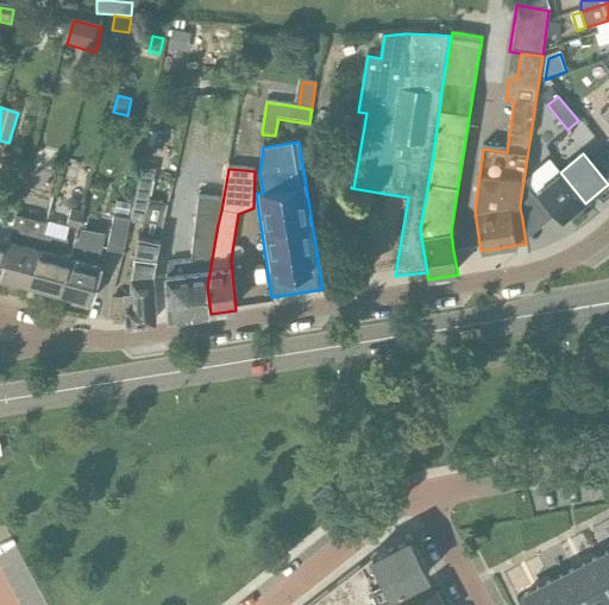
[(560,172),(538,193),(562,222),(585,203),(560,172)]
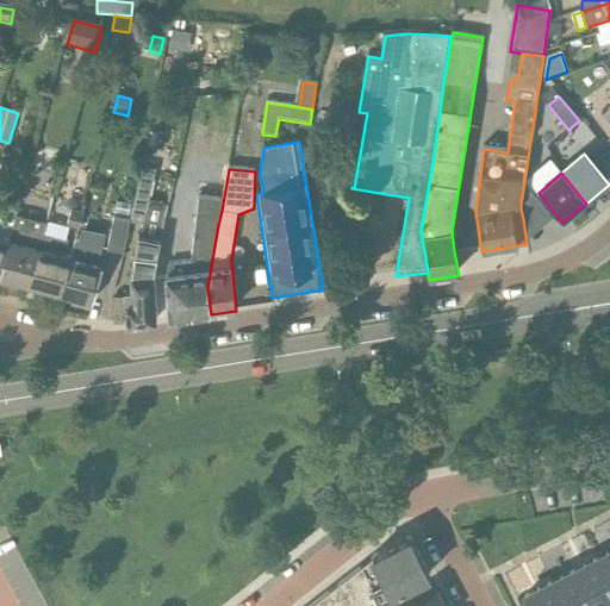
[(144,225),(153,186),(138,183),(130,222),(144,225)]
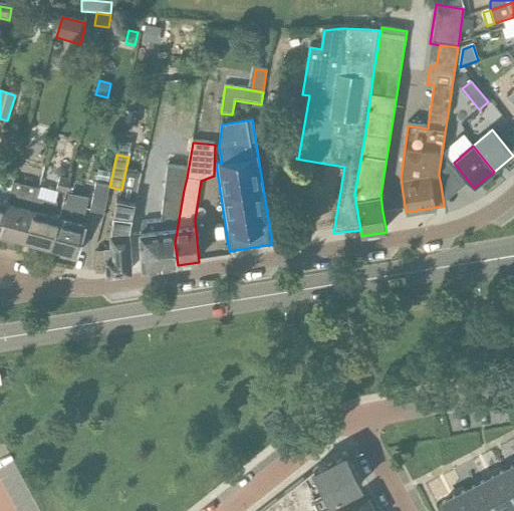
[(13,183),(14,183),(19,167),(8,164),(3,181),(13,183)]
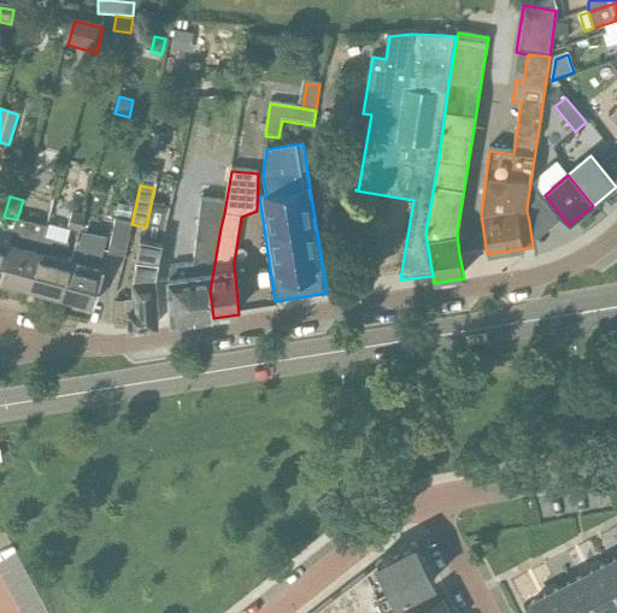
[(527,211),(529,222),(536,220),(546,231),(559,220),(541,199),(527,211)]
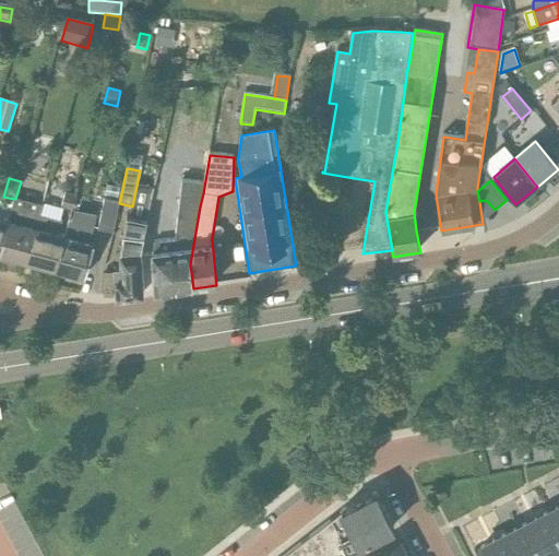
[(107,187),(105,198),(118,200),(120,189),(107,187)]
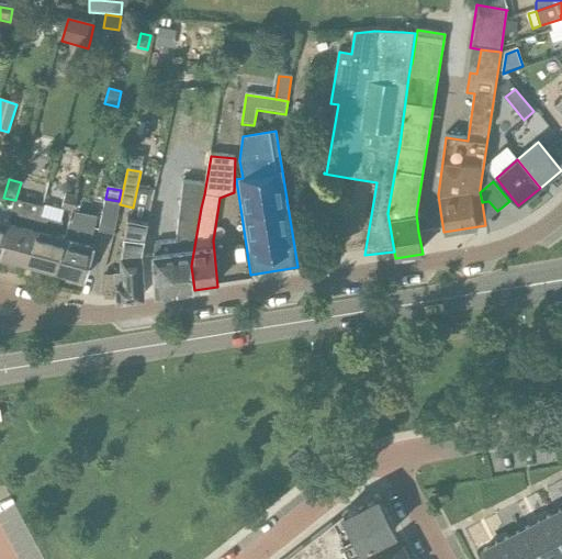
[(155,275),(156,295),(194,290),(191,266),(201,208),(204,194),(186,191),(179,242),(156,244),(156,254),(153,255),(155,275)]
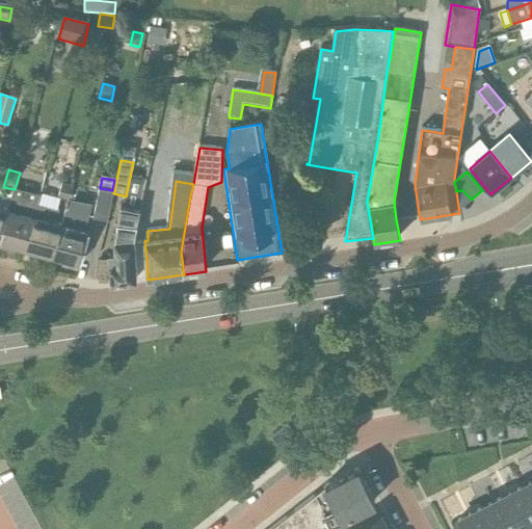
[(58,200),(71,203),(74,187),(62,184),(58,200)]
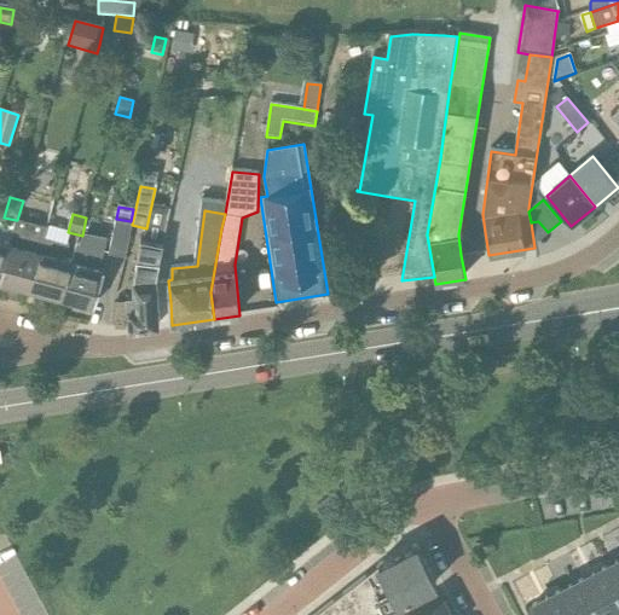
[(126,259),(132,225),(115,222),(109,255),(126,259)]
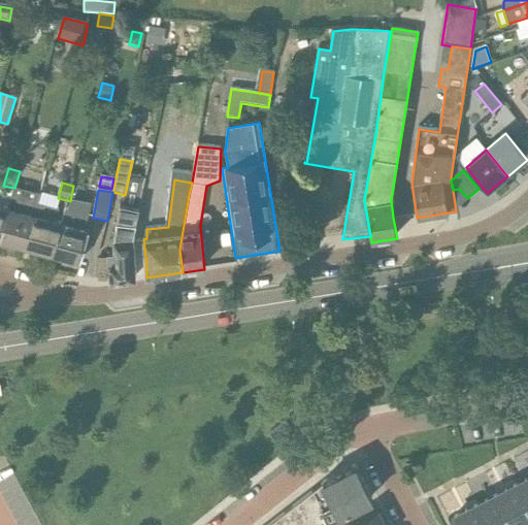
[(38,204),(39,199),(13,193),(9,208),(7,208),(0,235),(0,241),(26,249),(38,204)]
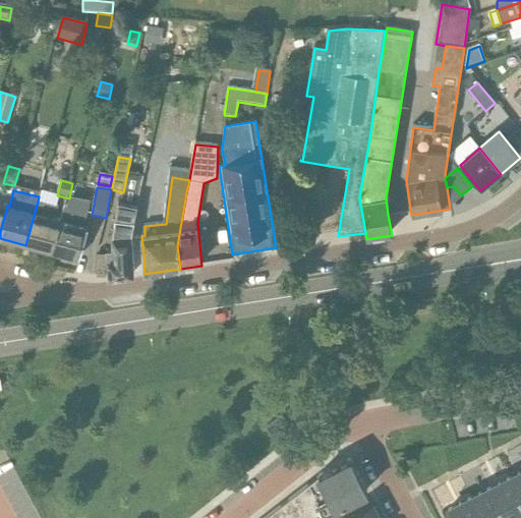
[(25,245),(52,252),(61,220),(56,218),(58,208),(38,202),(25,245)]
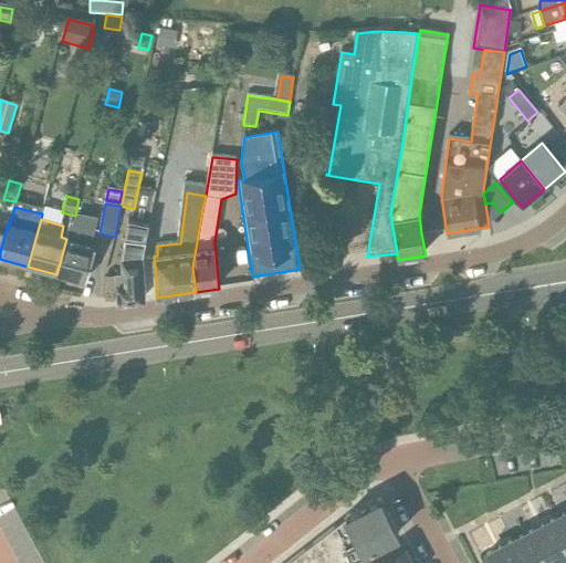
[(122,271),(113,271),(117,304),(145,300),(143,258),(149,223),(128,219),(123,258),(122,258),(122,271)]
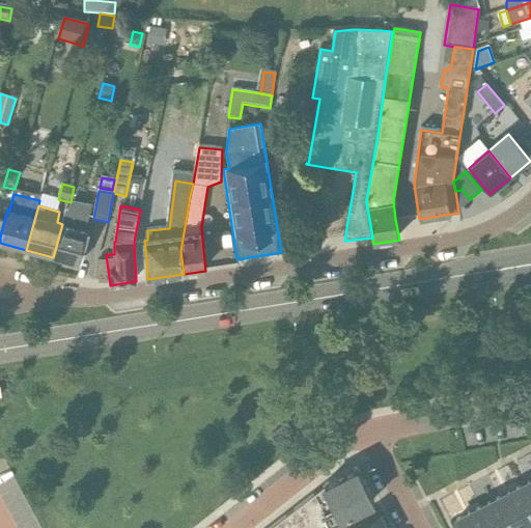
[(66,210),(62,224),(53,257),(81,265),(90,231),(85,230),(89,215),(70,211),(66,210)]
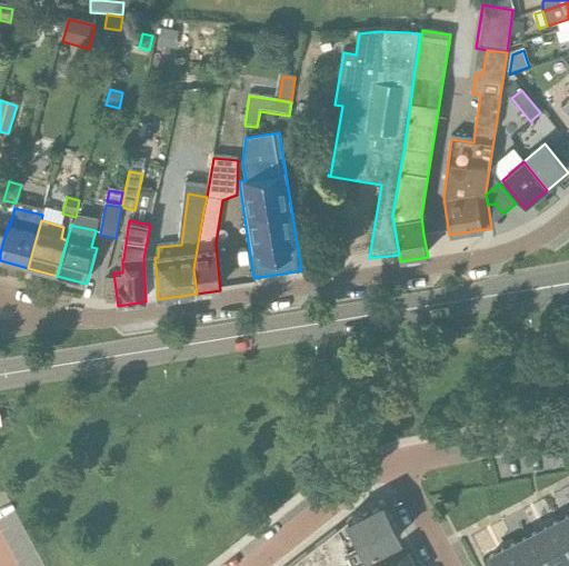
[(568,386),(558,389),(561,405),(568,403),(568,386)]
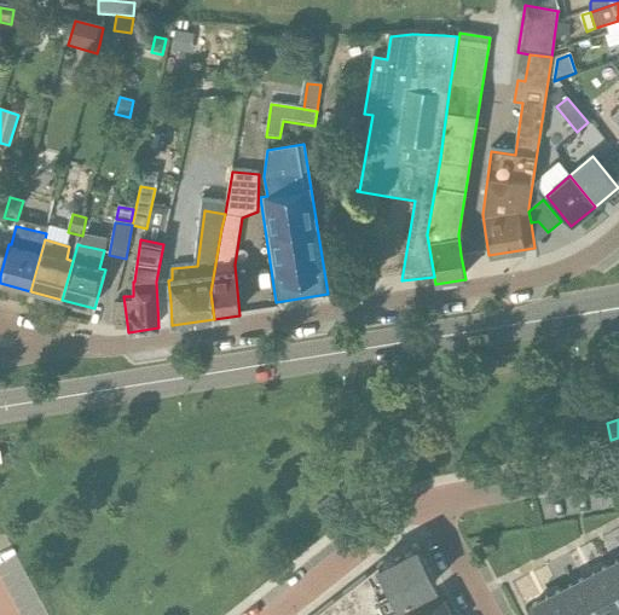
[(343,508),(335,495),(316,510),(324,521),(325,520),(337,511),(343,508)]
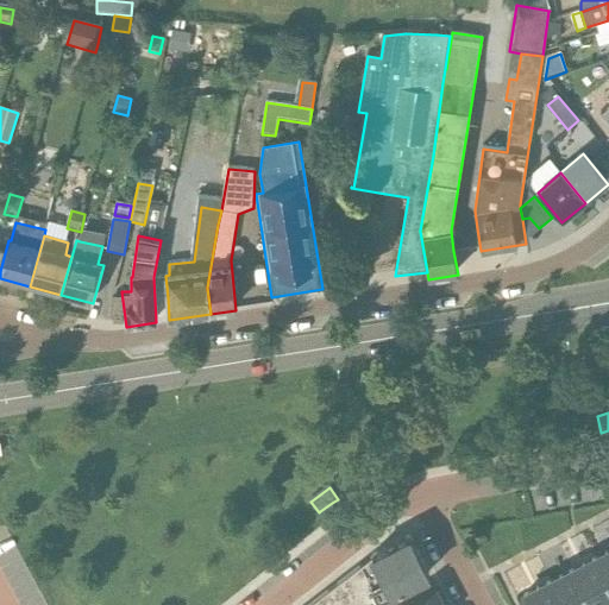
[(374,604),(377,603),(428,577),(409,539),(372,558),(372,559),(312,604),(374,604)]
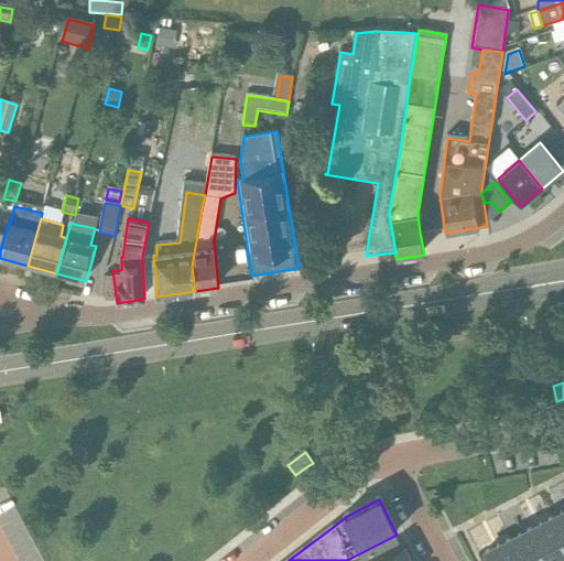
[(563,511),(551,519),(563,545),(563,511)]
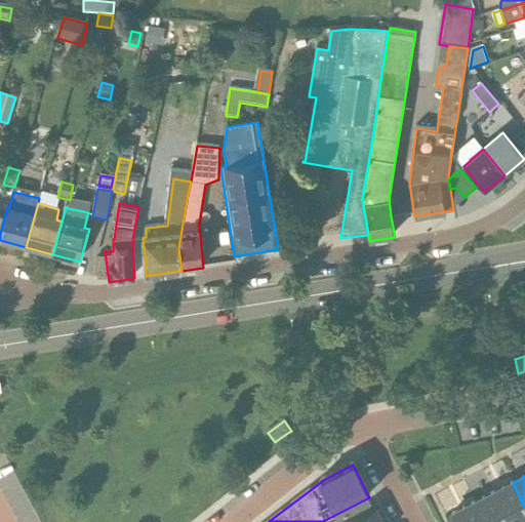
[(524,521),(524,507),(513,483),(492,493),(507,521),(524,521)]
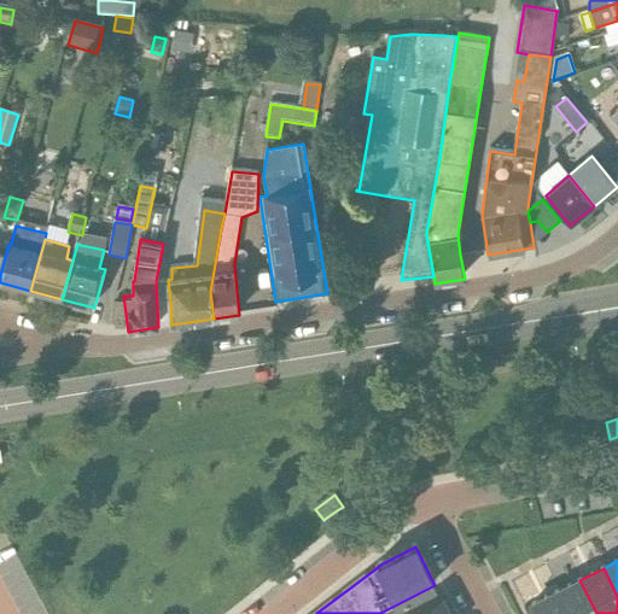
[(596,613),(579,580),(557,592),(567,613),(596,613)]
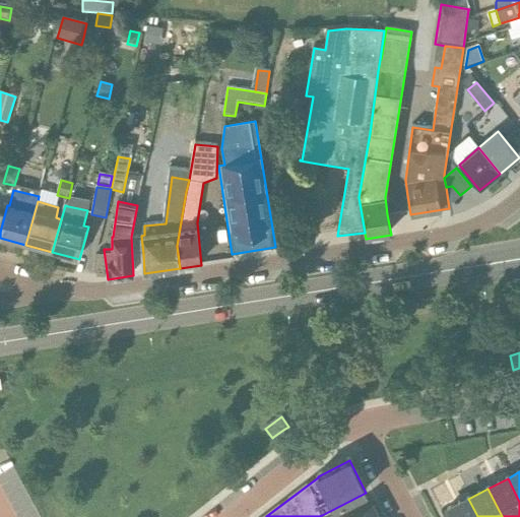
[(477,516),(468,499),(446,510),(449,516),(477,516)]
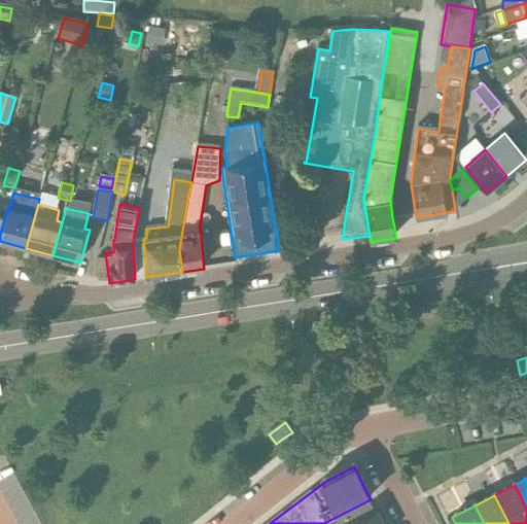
[(383,523),(377,510),(348,523),(383,523)]
